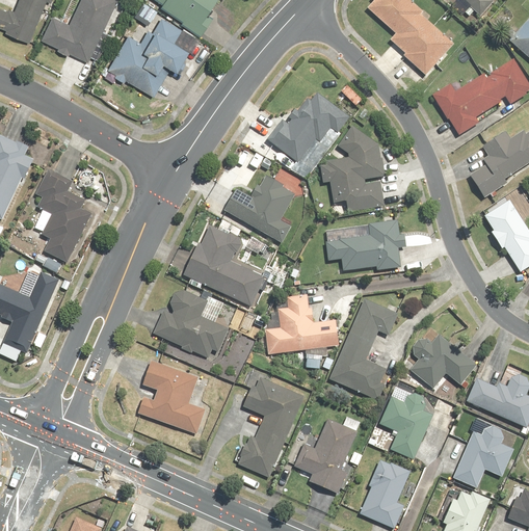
[(18,0),(14,8),(7,6),(6,9),(0,6),(0,25),(6,28),(5,31),(29,41),(46,0),(48,0),(51,1),(51,0),(18,0)]
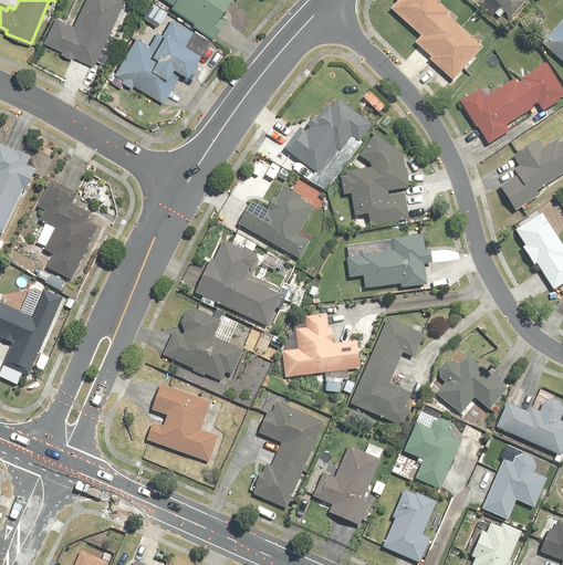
[(84,0),(73,23),(55,14),(43,40),(62,49),(60,51),(73,58),(74,55),(92,64),(124,0),(84,0)]
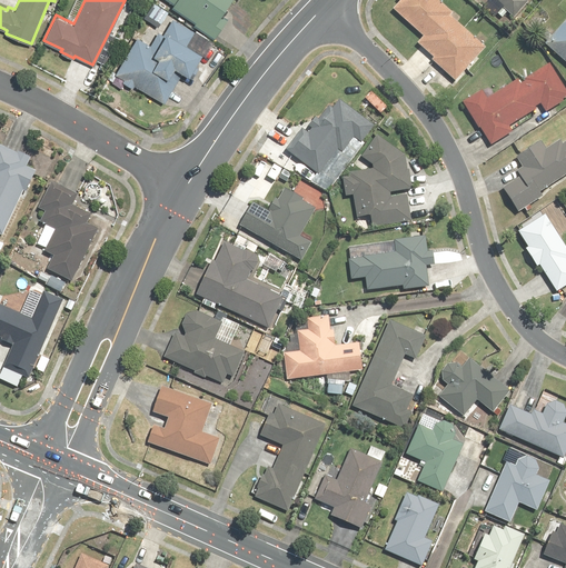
[(397,0),(391,6),(423,35),(416,42),(454,79),(485,47),(480,43),(486,38),(476,29),(472,33),(456,18),(457,16),(440,0),(397,0)]
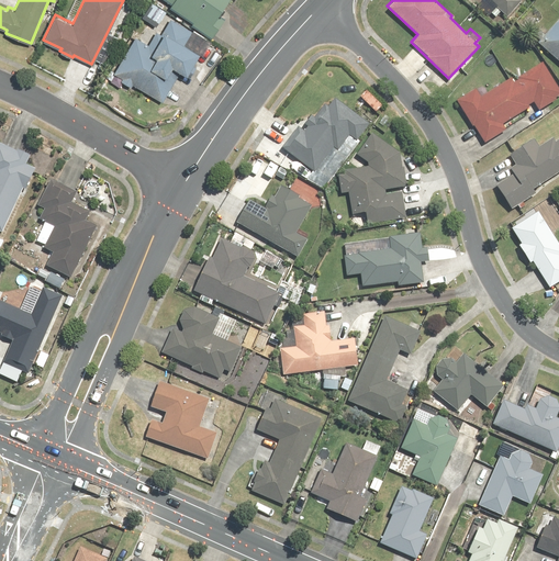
[(488,0),(494,6),(489,11),(494,17),(501,9),(506,15),(520,1),(518,0),(488,0)]
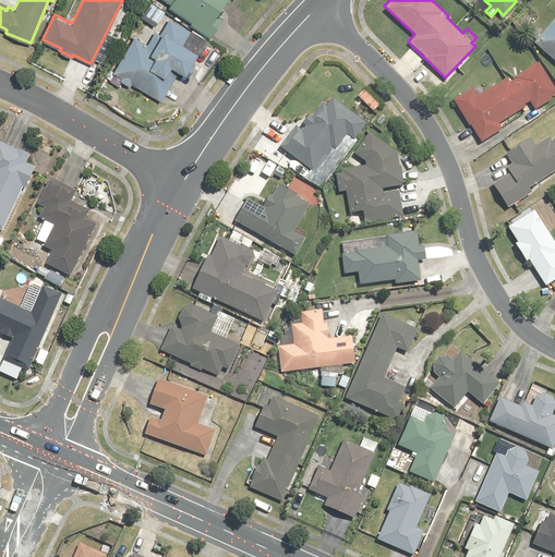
[(554,15),(532,40),(554,61),(554,15)]
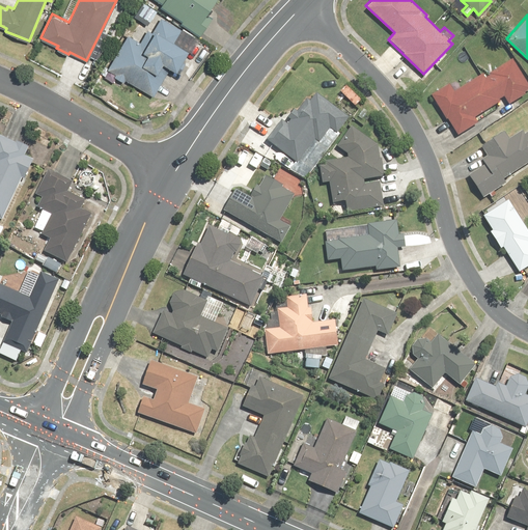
[(178,39),(185,30),(160,16),(151,30),(147,28),(140,39),(128,32),(108,67),(115,72),(114,75),(123,80),(124,78),(154,94),(171,63),(178,68),(191,47),(178,39)]
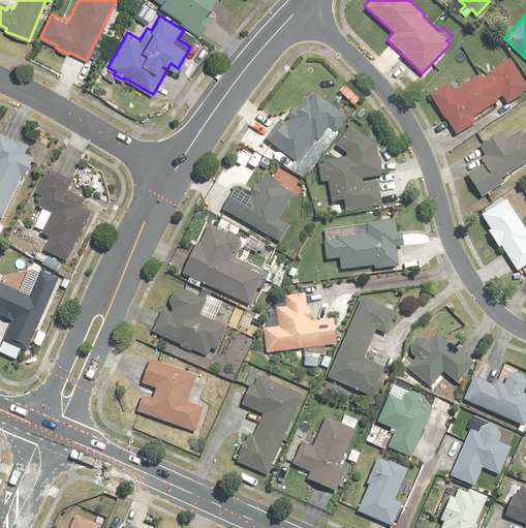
[(480,71),(453,88),(447,80),(430,91),(458,134),(476,122),(474,118),(499,101),(497,99),(502,95),(506,102),(525,90),(525,81),(511,57),(482,75),(480,71)]
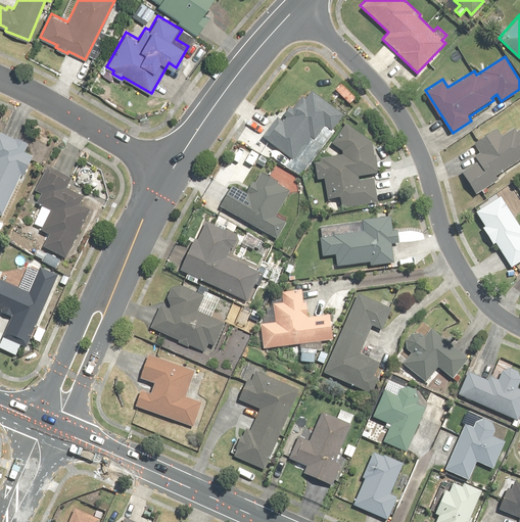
[(277,116),(262,137),(292,160),(311,137),(321,144),(344,115),(313,90),(305,99),(301,95),(281,120),(277,116)]
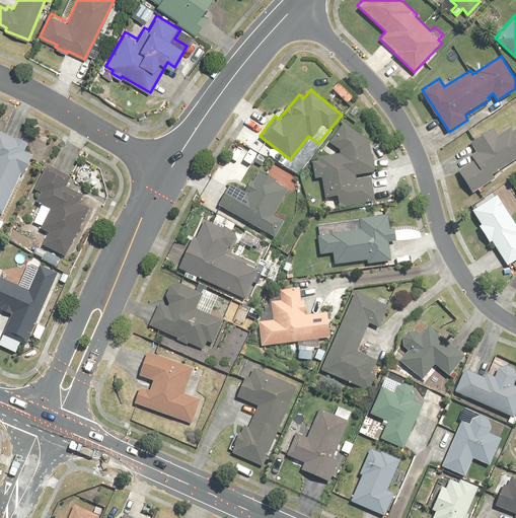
[(352,103),(344,115),(354,123),(363,112),(352,103)]
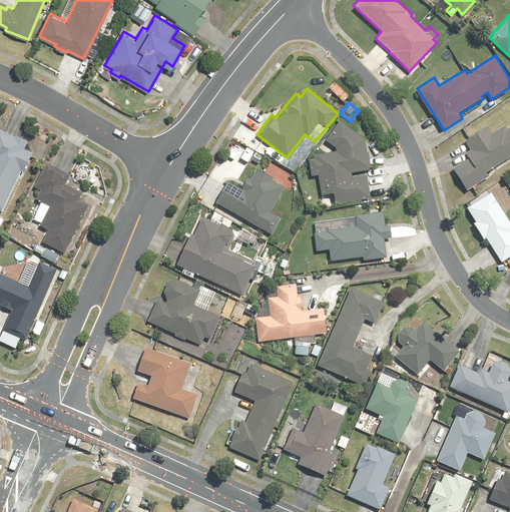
[(334,193),(335,204),(372,197),(368,173),(353,176),(352,172),(371,169),(365,137),(340,119),(325,139),(337,150),(316,151),(316,157),(310,157),(310,174),(318,174),(319,194),(334,193)]
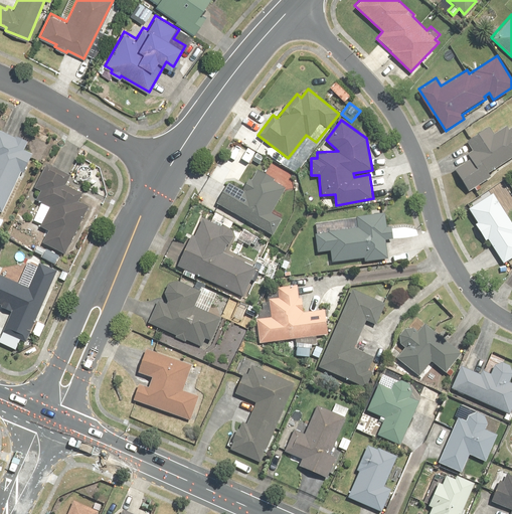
[(471,158),(455,167),(469,190),(491,178),(488,173),(511,158),(511,126),(508,129),(506,125),(493,132),(490,125),(464,140),(470,150),(467,152),(471,158)]
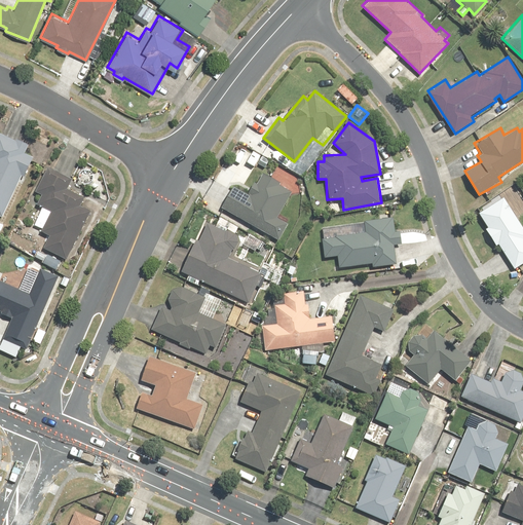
[(16,138),(15,140),(0,132),(0,216),(1,217),(21,175),(24,176),(33,156),(24,152),(28,144),(16,138)]
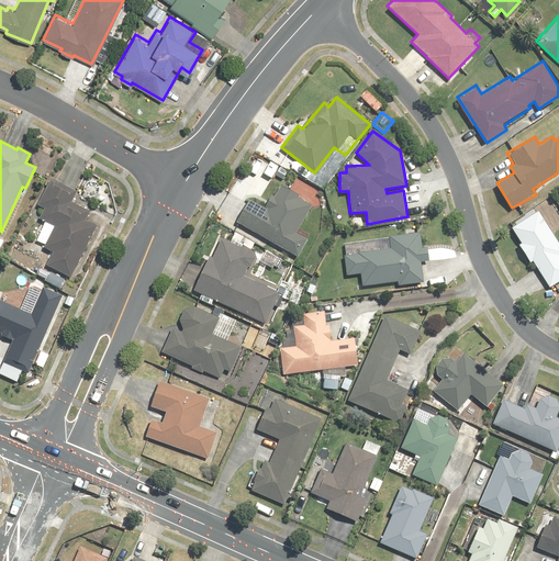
[(71,201),(77,190),(51,177),(36,203),(44,208),(38,217),(54,225),(43,246),(53,250),(45,265),(69,277),(97,225),(86,219),(90,210),(71,201)]
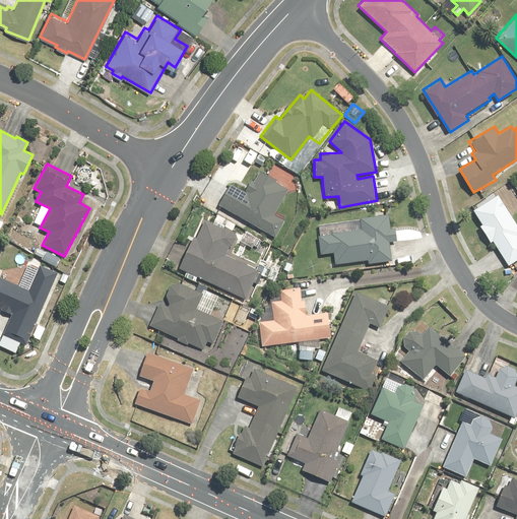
[(232,182),(218,205),(274,240),(285,221),(274,215),(289,191),(274,182),(276,178),(261,170),(252,184),(250,183),(245,190),(232,182)]
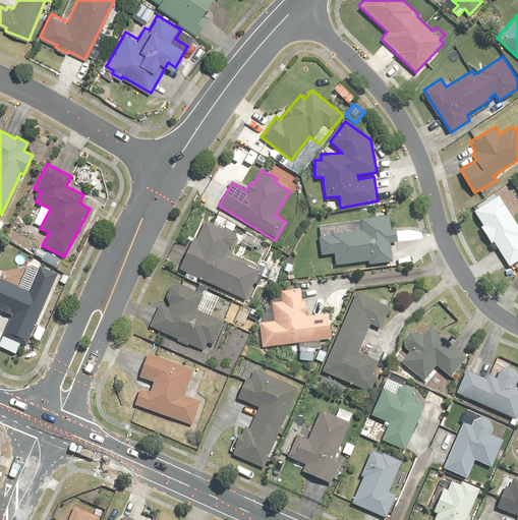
[(517,225),(498,193),(474,209),(483,224),(479,227),(490,242),(492,241),(508,266),(517,258),(517,225)]
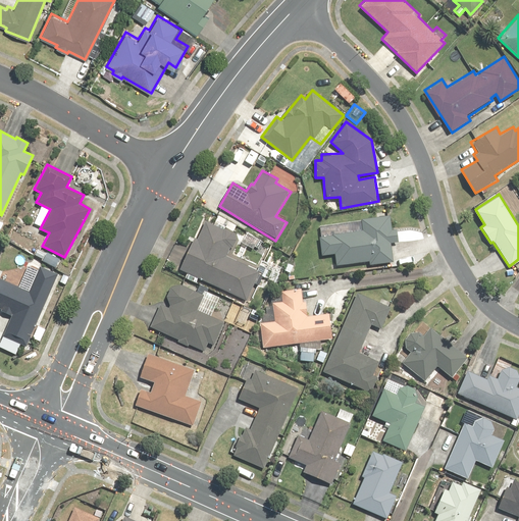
[(362,217),(363,228),(320,233),(322,254),(333,252),(335,265),(368,261),(368,265),(394,262),(392,243),(398,242),(397,228),(392,229),(390,214),(362,217)]
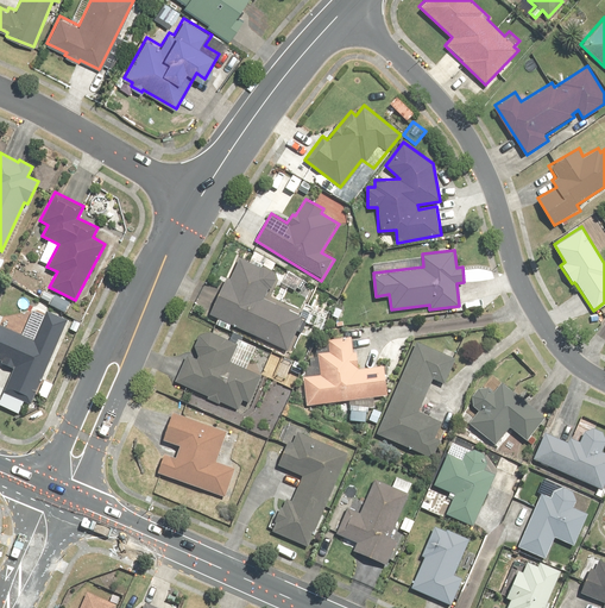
[(210,313),(212,313),(284,350),(301,317),(263,299),(268,289),(269,289),(270,288),(271,288),(271,287),(272,287),(273,286),(275,284),(275,283),(276,282),(276,281),(276,280),(276,279),(276,277),(276,276),(276,275),(276,274),(275,273),(275,271),(273,271),(273,270),(272,270),(271,269),(270,268),(269,268),(268,268),(266,268),(265,268),(264,268),(263,268),(262,268),(237,256),(210,313)]
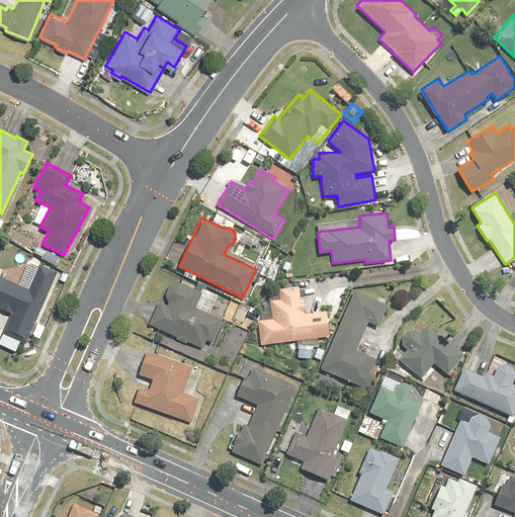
[(46,249),(40,257),(56,265),(61,257),(46,249)]
